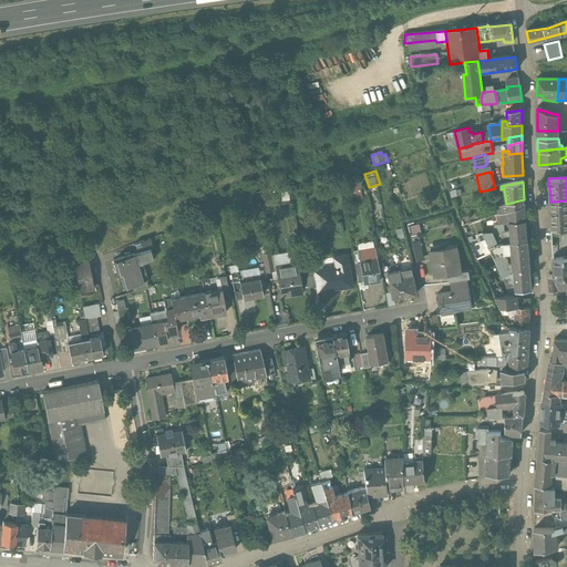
[(506,204),(481,212),(483,216),(493,213),(494,215),(495,214),(498,213),(498,214),(524,206),(524,199),(506,204)]
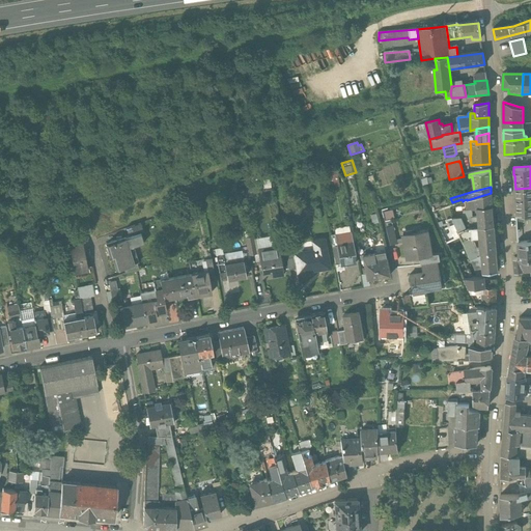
[(530,188),(515,189),(515,207),(530,206),(530,188)]
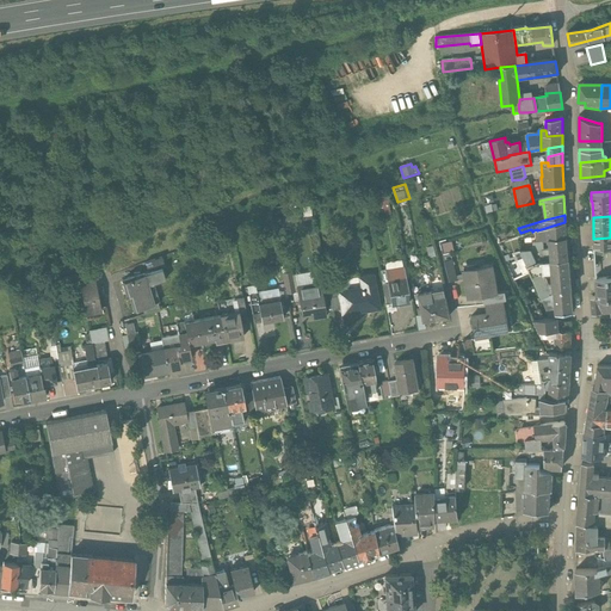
[(565,222),(537,230),(537,229),(534,230),(536,238),(536,244),(542,242),(549,242),(549,239),(566,238),(565,222)]
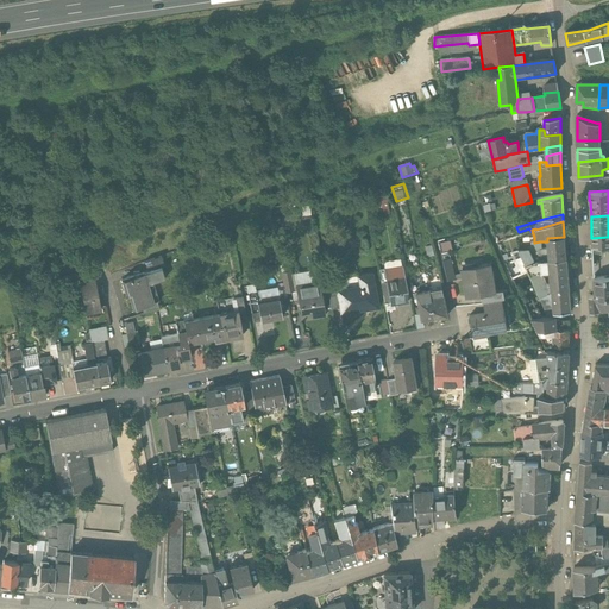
[(564,237),(547,238),(547,242),(548,249),(540,250),(540,242),(534,243),(531,243),(532,252),(529,252),(528,250),(519,251),(521,257),(526,267),(537,262),(550,261),(566,258),(564,237)]
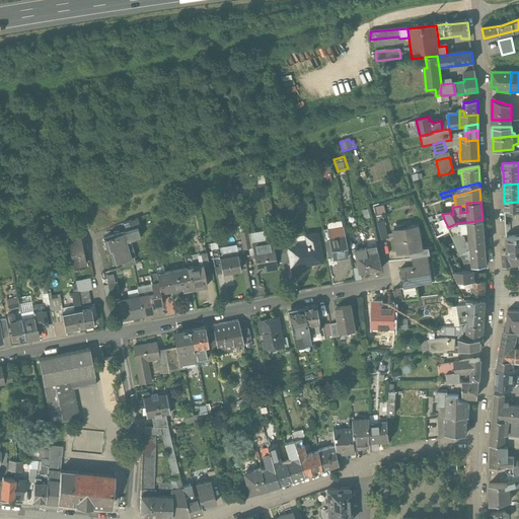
[(190,205),(191,215),(199,214),(197,204),(190,205)]
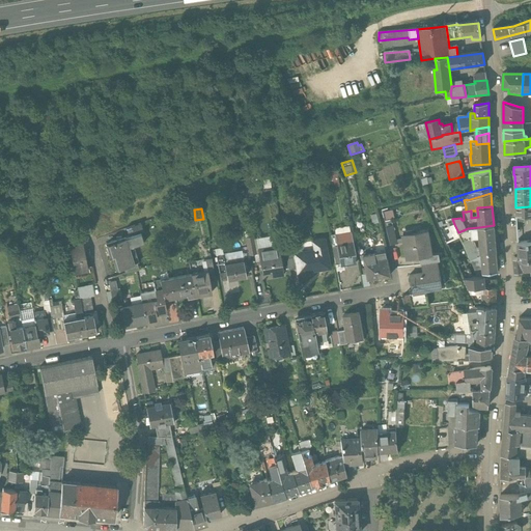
[(388,208),(382,211),(385,222),(391,220),(388,208)]
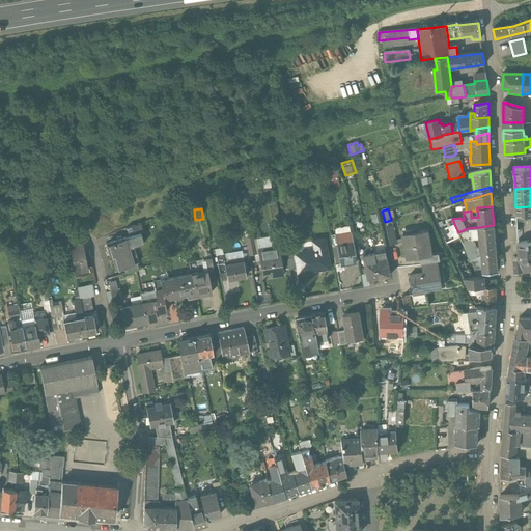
[(392,220),(385,222),(390,245),(398,243),(392,220)]
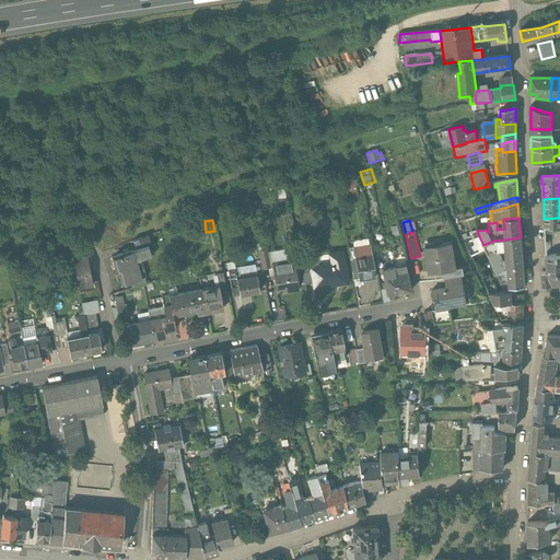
[(149,237),(133,242),(137,251),(149,246),(149,247),(152,246),(149,237)]
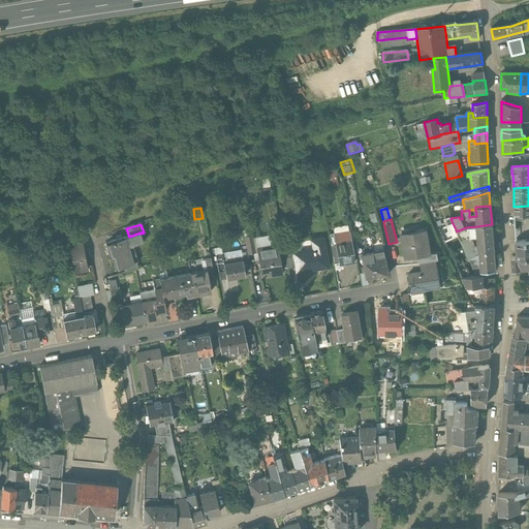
[(492,224),(477,226),(479,252),(494,250),(492,224)]
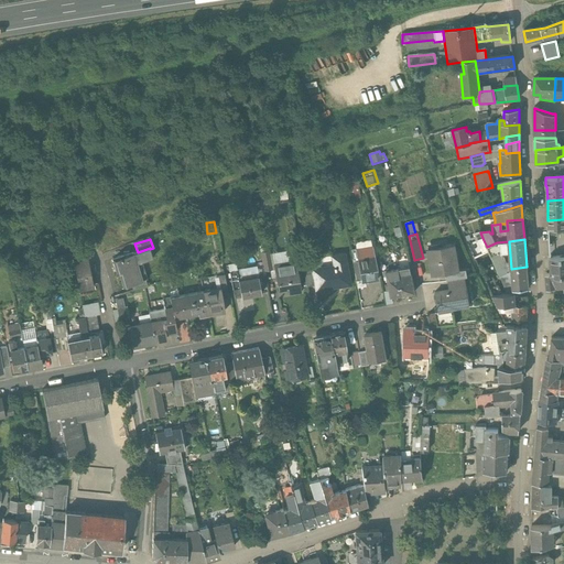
[(354,240),(349,241),(357,289),(366,288),(365,283),(361,283),(355,243),(354,240)]
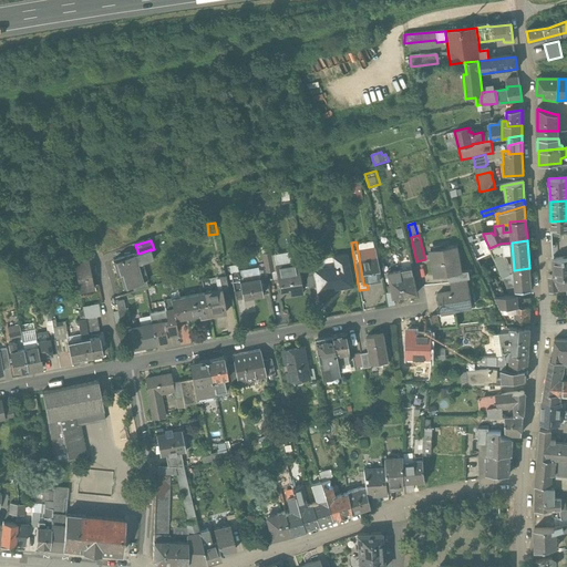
[(372,241),(357,245),(363,285),(367,285),(381,282),(374,248),(373,248),(372,241)]
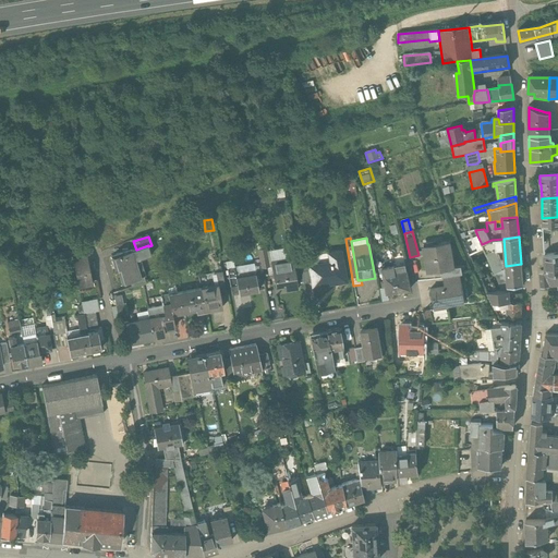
[(455,266),(450,241),(422,246),(426,273),(440,269),(455,267),(455,266)]
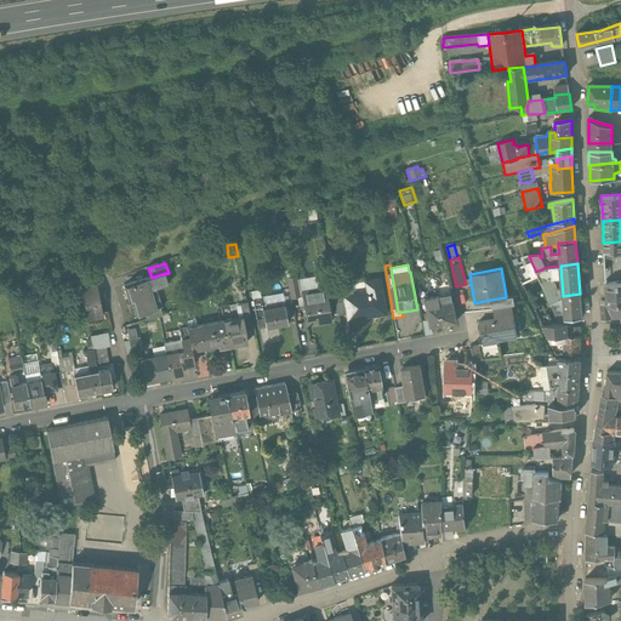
[(152,278),(124,286),(126,295),(129,294),(136,317),(144,313),(158,309),(152,290),(169,284),(165,274),(165,273),(152,278)]
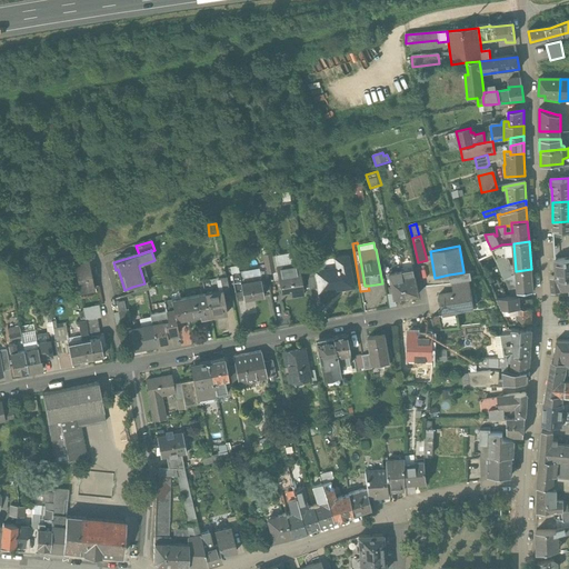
[(271,253),(262,256),(266,276),(275,273),(271,253)]
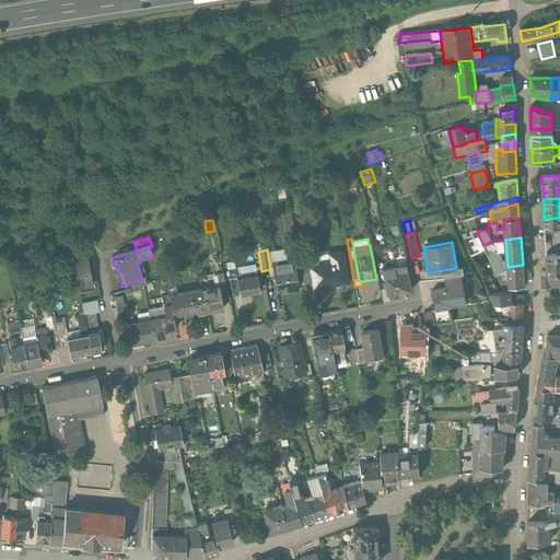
[(341,253),(329,255),(331,265),(311,268),(310,269),(313,284),(314,290),(348,283),(341,253)]
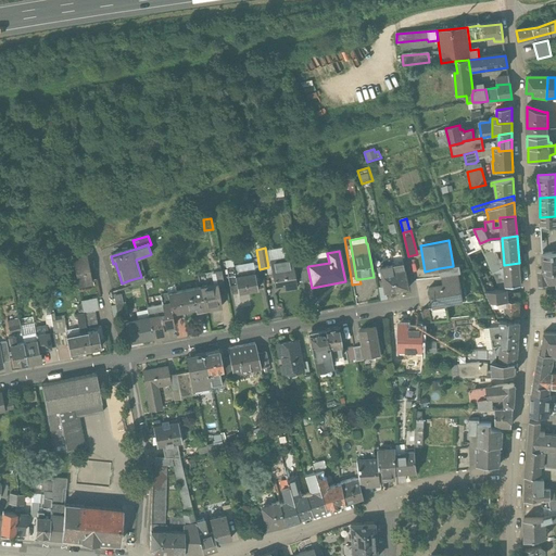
[(555,252),(542,253),(543,270),(546,269),(546,273),(555,272),(555,252)]
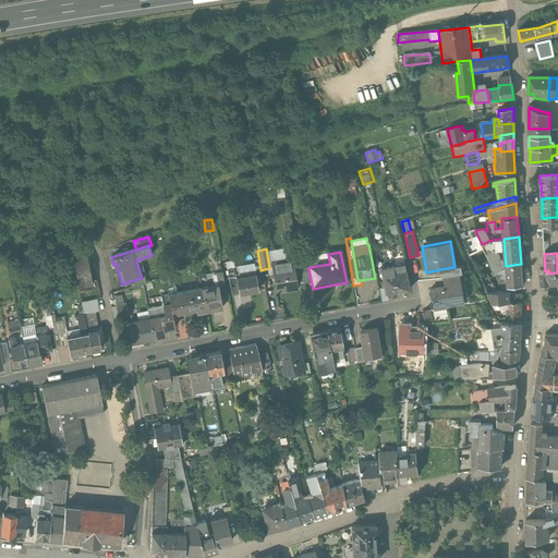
[(87,257),(73,261),(79,286),(93,283),(87,257)]
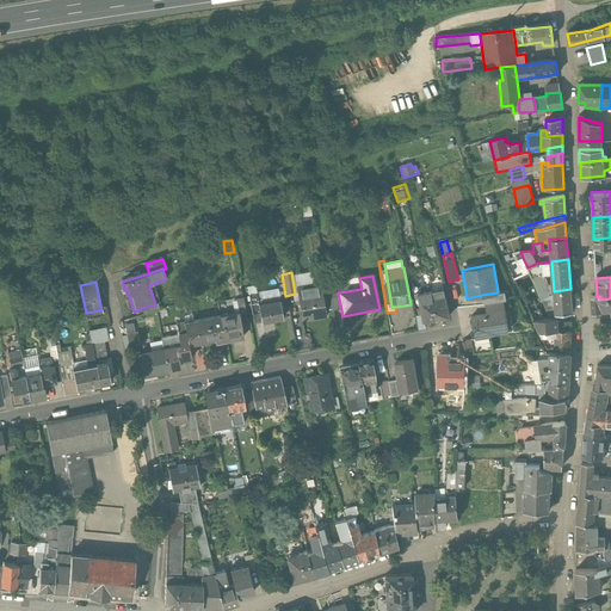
[(337,283),(327,284),(332,312),(341,310),(338,294),(339,292),(337,283)]
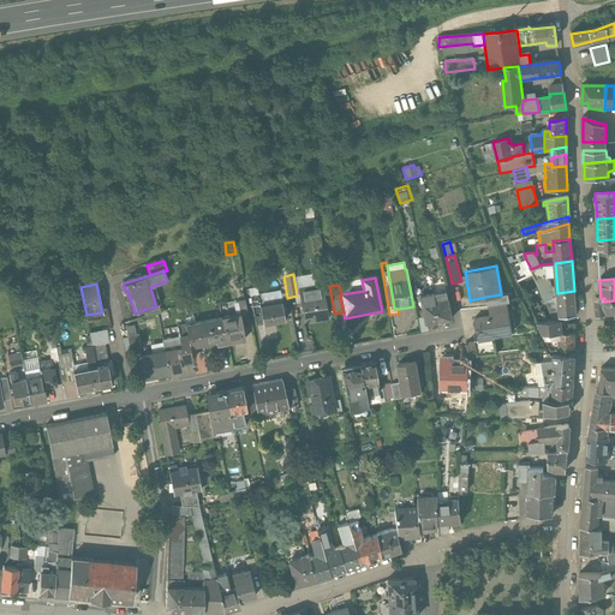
[(322,287),(299,291),(304,318),(314,317),(315,323),(329,321),(322,287)]
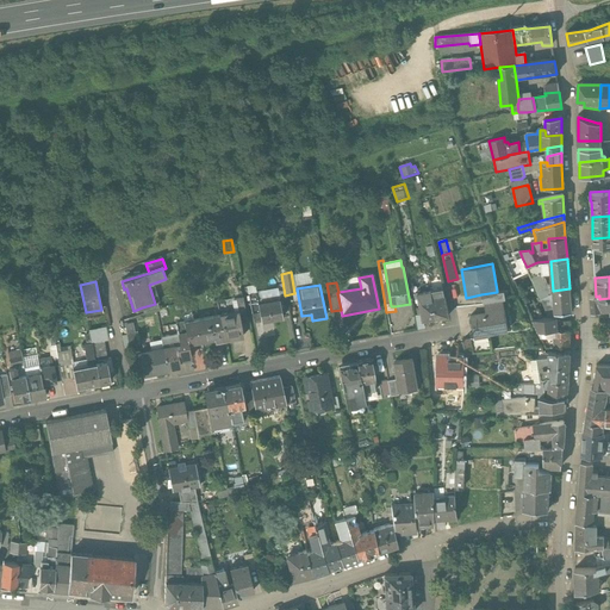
[(443,288),(431,290),(436,318),(448,316),(443,288)]
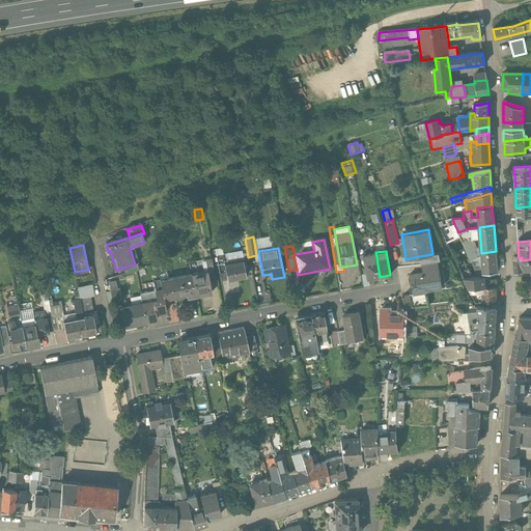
[(496,251),(481,253),(481,255),(470,260),(472,264),(473,266),(474,266),(475,266),(476,274),(483,273),(483,277),(496,276),(496,272),(498,272),(496,251)]
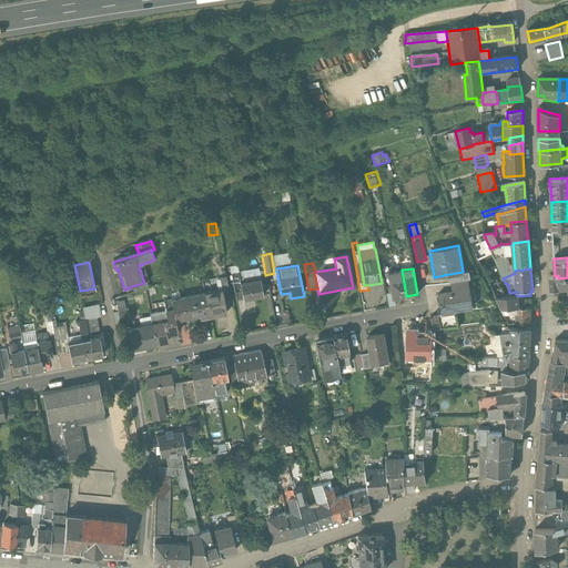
[(406,296),(402,270),(385,273),(387,283),(391,283),(391,286),(388,286),(389,293),(387,294),(389,305),(395,304),(394,298),(406,296)]
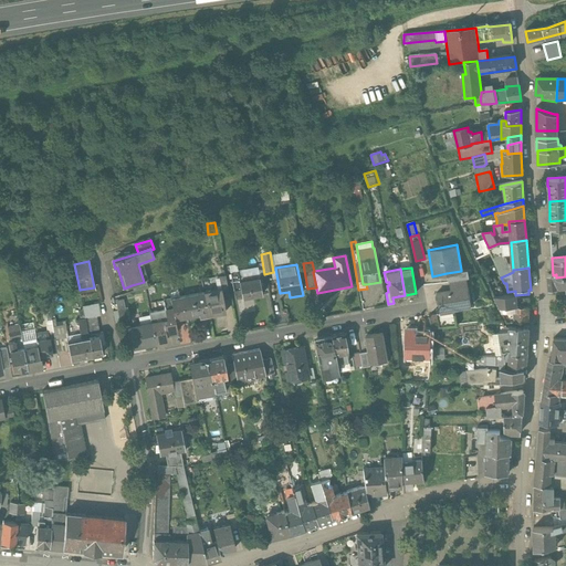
[(468,269),(461,270),(461,271),(447,273),(449,281),(450,280),(467,278),(469,276),(468,269)]
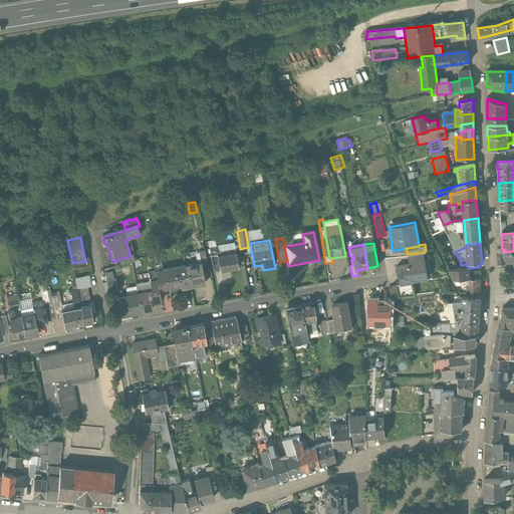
[(216,248),(209,249),(212,265),(213,265),(215,273),(220,272),(217,256),(218,256),(216,248)]
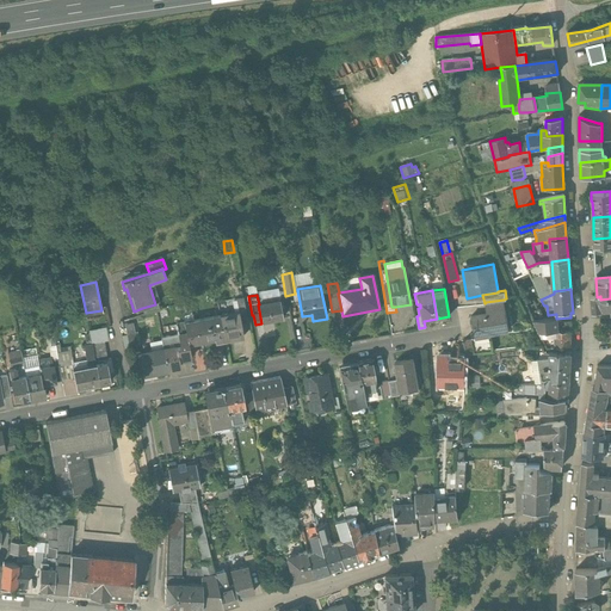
[(610,298),(600,300),(600,296),(597,297),(592,297),(592,296),(591,296),(593,314),(602,313),(602,312),(610,310),(610,298)]
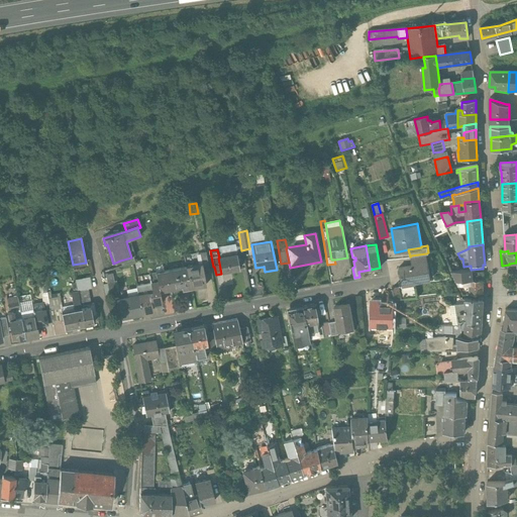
[(412,264),(399,267),(402,284),(414,282),(430,279),(426,253),(411,255),(412,264)]
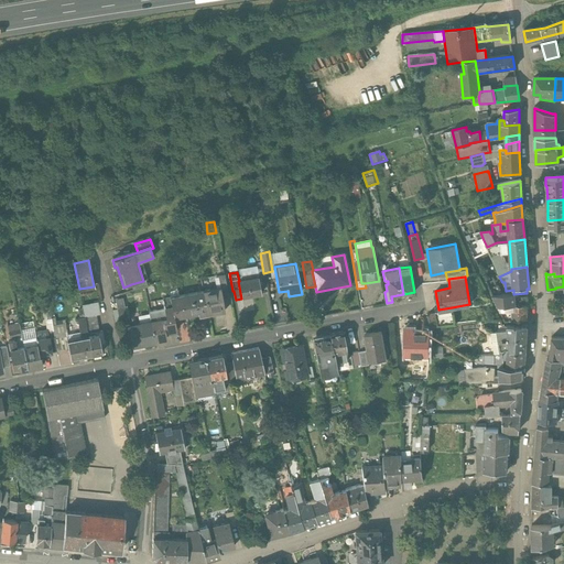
[(239,281),(238,281),(241,299),(261,294),(258,278),(239,281)]
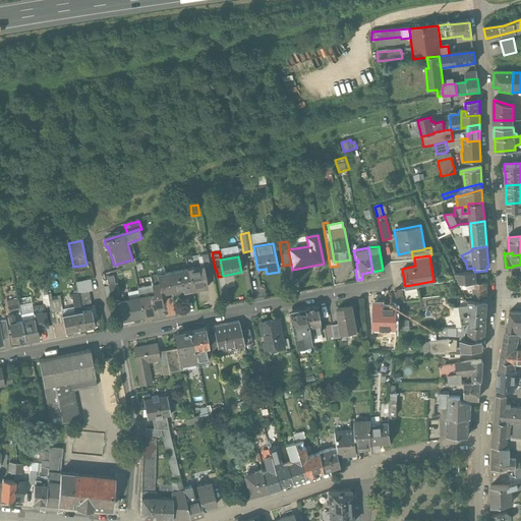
[(132,259),(121,263),(122,268),(136,264),(134,258),(132,259)]
